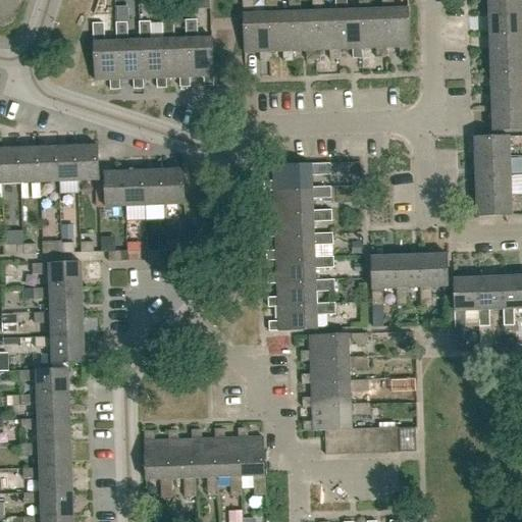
[(267,14),(266,14),(254,14),(253,0),(242,0),(243,15),(244,15),(244,19),(245,53),(259,53),(259,62),(269,62),(269,52),(267,14)]
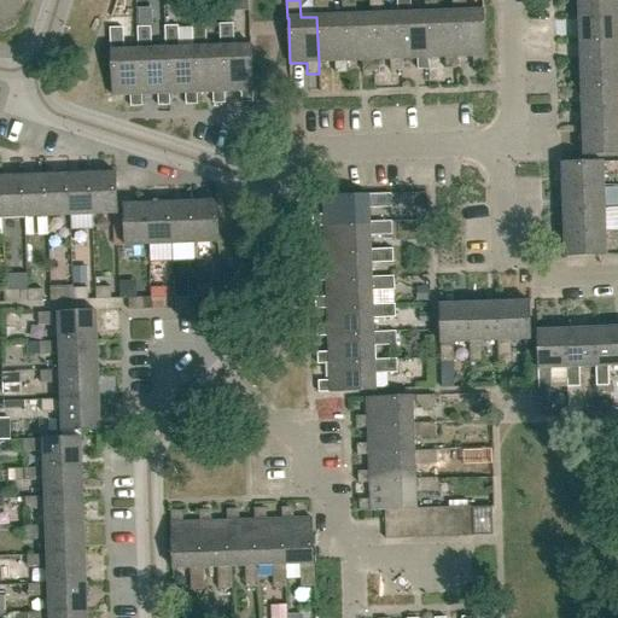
[(344,16),(343,16),(328,16),(327,0),(314,0),(315,17),(316,17),(319,62),(334,62),(334,73),(347,73),(347,62),(344,16)]
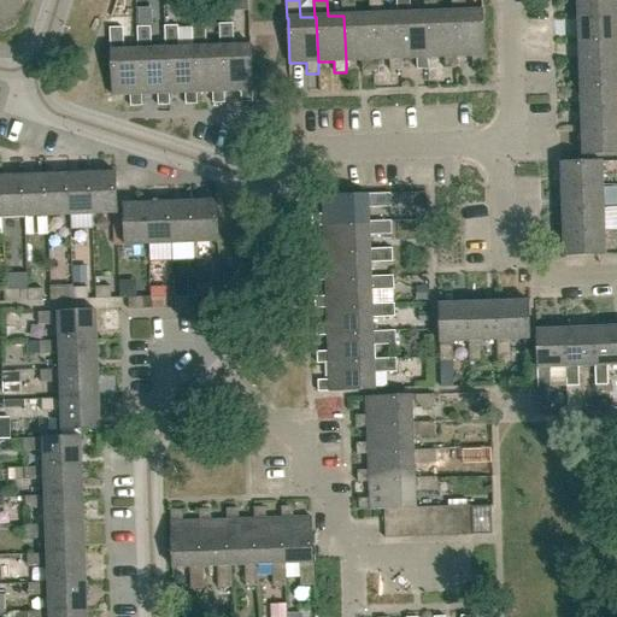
[(371,15),(370,15),(356,15),(354,0),(341,0),(342,16),(344,16),(346,62),(362,60),(362,71),(374,71),(372,60),(371,15)]
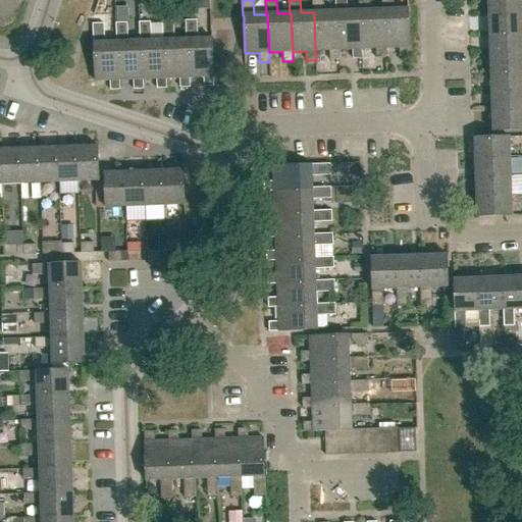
[(337,11),(335,11),(324,11),(323,0),(312,0),(313,12),(314,12),(315,51),(329,50),(329,59),(340,59),(338,50),(337,11)]
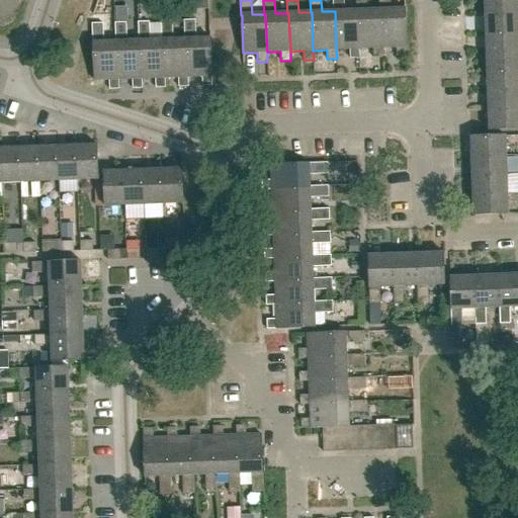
[(358,10),(356,10),(345,10),(344,0),(332,0),(333,11),(335,11),(336,50),(350,49),(350,58),(359,58),(359,49),(358,10)]
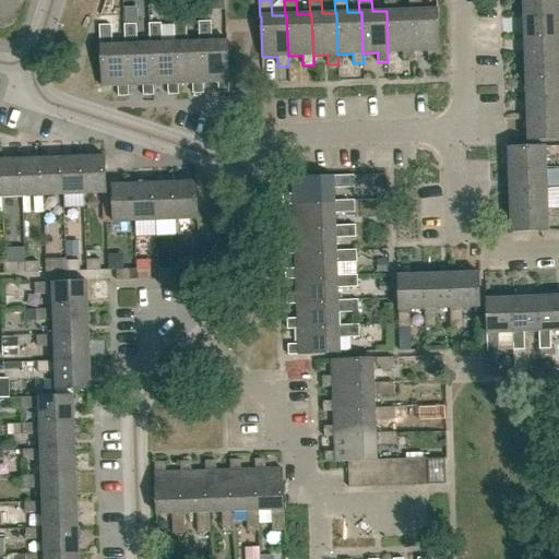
[(411,10),(409,10),(396,11),(395,0),(384,0),(384,11),(387,11),(388,52),(402,52),(402,62),(413,61),(413,51),(411,10)]
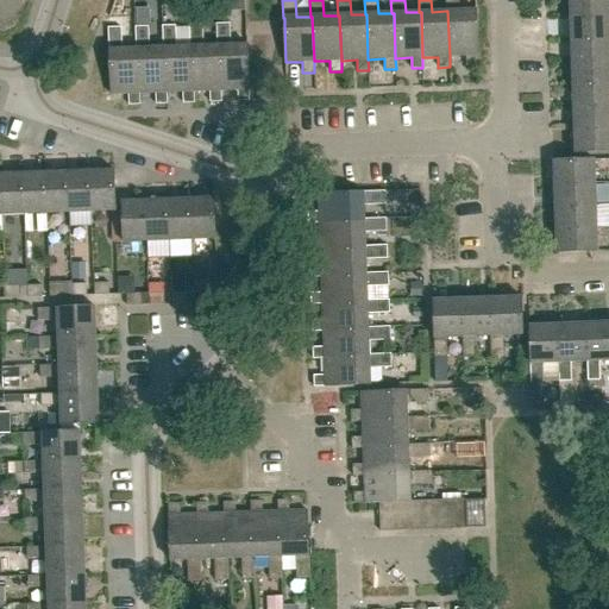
[(450,56),(466,56),(466,67),(478,67),(476,10),(459,11),(459,0),(446,0),(446,11),(447,11),(450,56)]
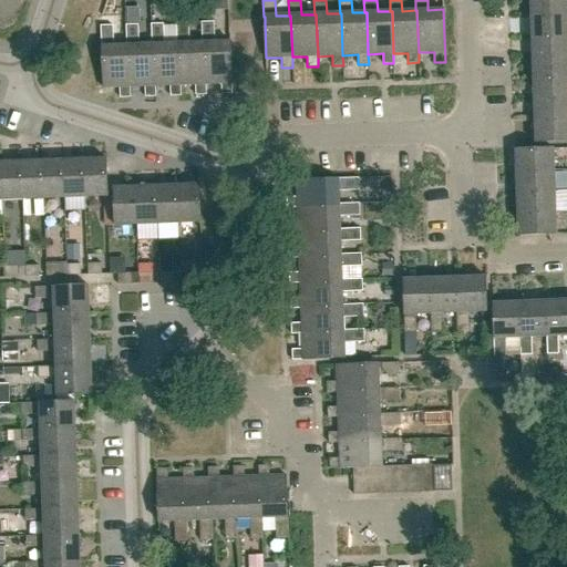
[(566,0),(529,0),(531,17),(566,16),(566,0)]
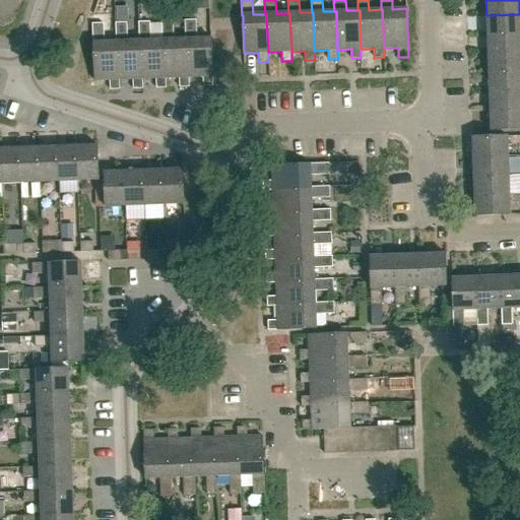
[(117,8),(117,20),(127,20),(127,8),(117,8)]
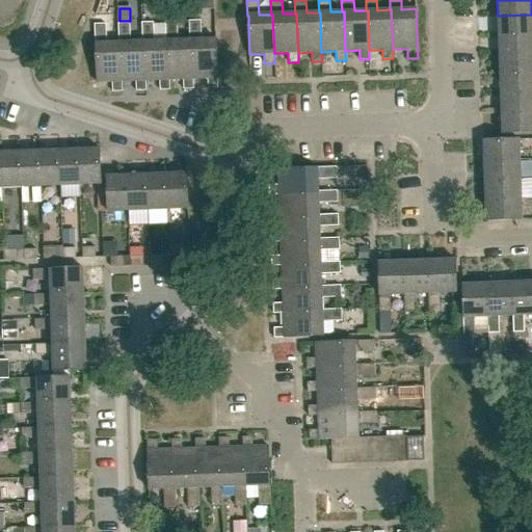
[(499,35),(531,33),(531,15),(498,16),(499,35)]
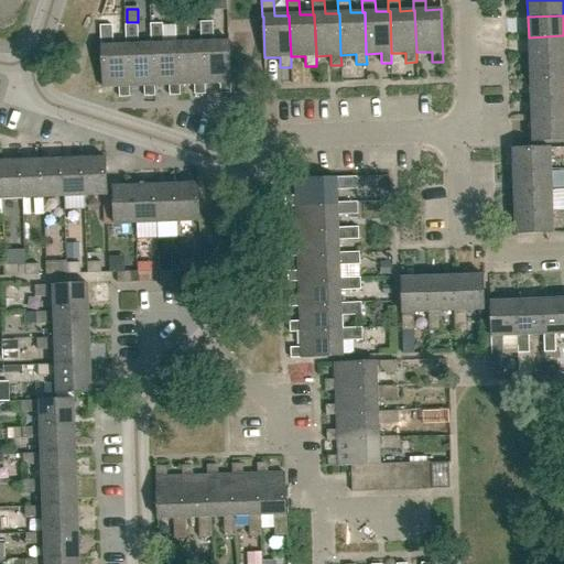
[(204,85),(205,85),(220,84),(220,95),(231,94),(229,41),(214,42),(213,22),(201,22),(202,42),(203,42),(204,85)]
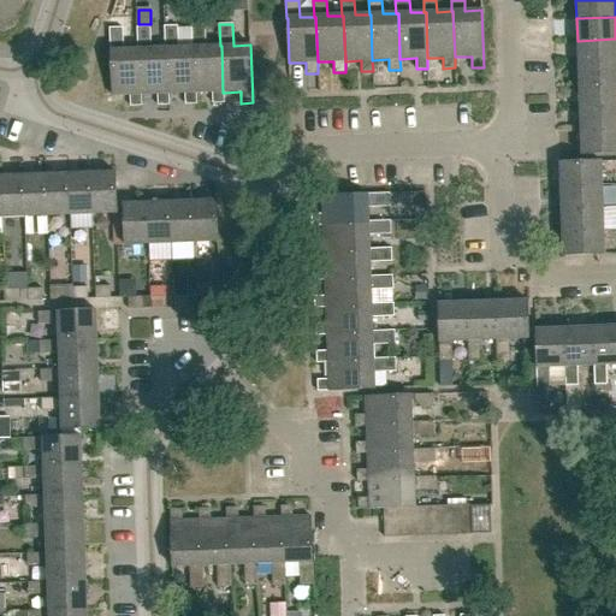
[(221,46),(220,46),(206,47),(205,25),(191,25),(193,47),(194,47),(196,93),(212,93),(213,104),(224,102),(224,93),(223,93),(221,46)]
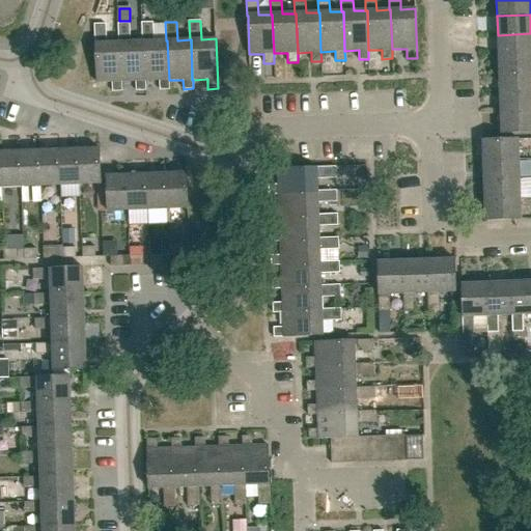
[(143,42),(142,42),(130,42),(130,23),(117,24),(118,43),(119,43),(121,82),(136,81),(136,90),(145,90),(145,81),(143,42)]
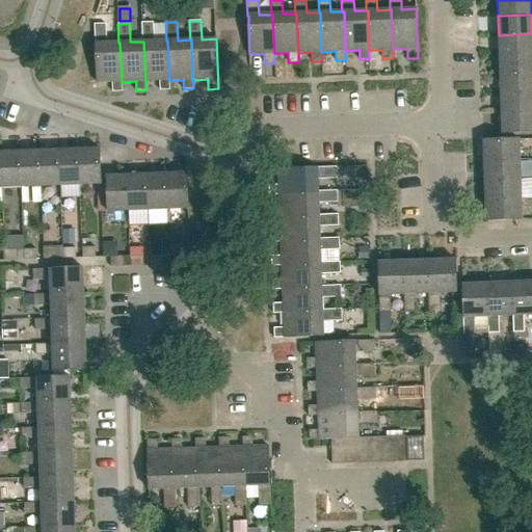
[(167,41),(166,41),(154,41),(154,23),(142,23),(142,42),(143,42),(145,81),(159,81),(160,90),(169,89),(169,80),(167,41)]
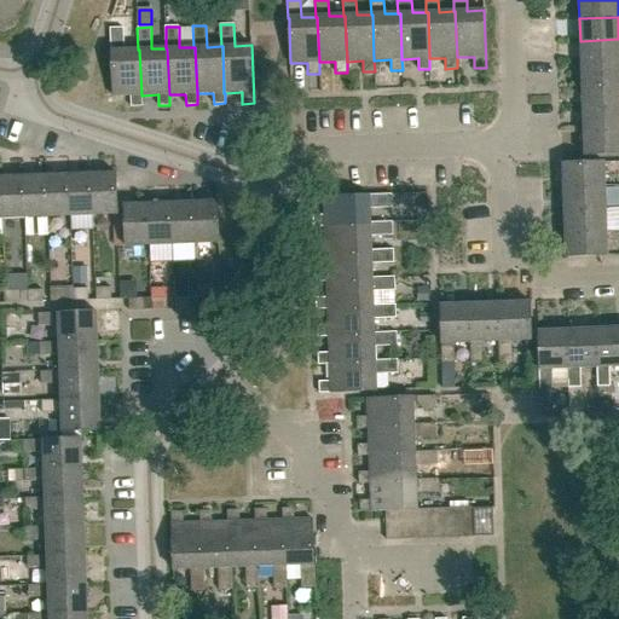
[(139,50),(138,50),(123,50),(123,28),(109,29),(110,51),(111,51),(113,97),(129,96),(131,106),(143,106),(142,96),(139,50)]
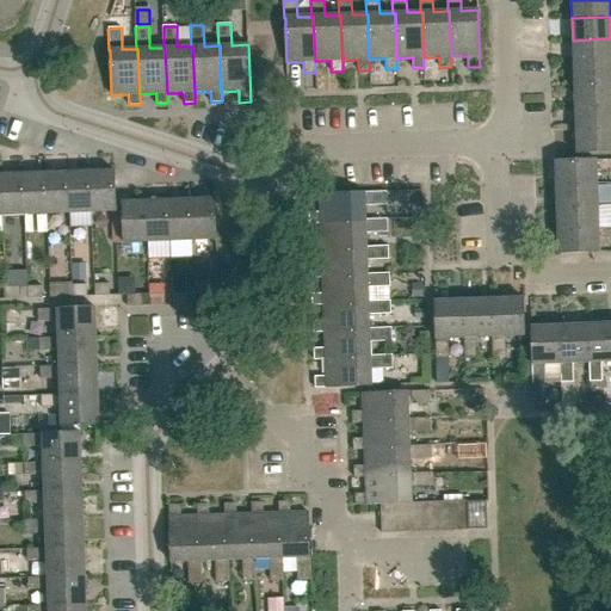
[(573,63),(610,61),(610,38),(573,41),(573,63)]
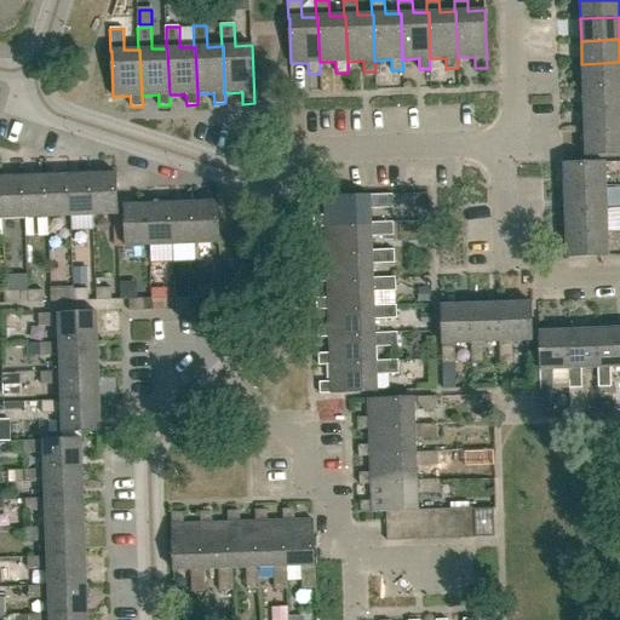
[(583,86),(619,85),(619,62),(581,64),(583,86)]
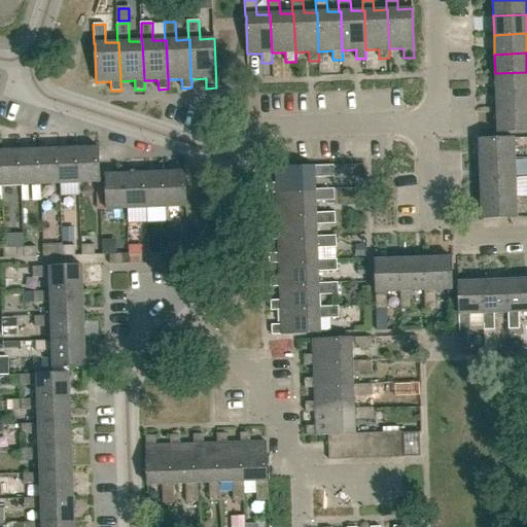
[(496,93),(526,92),(526,72),(495,73),(496,93)]
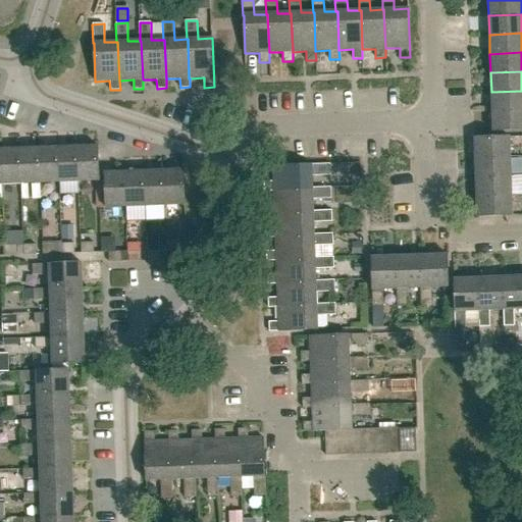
[(491,111),(521,109),(521,91),(491,92),(491,111)]
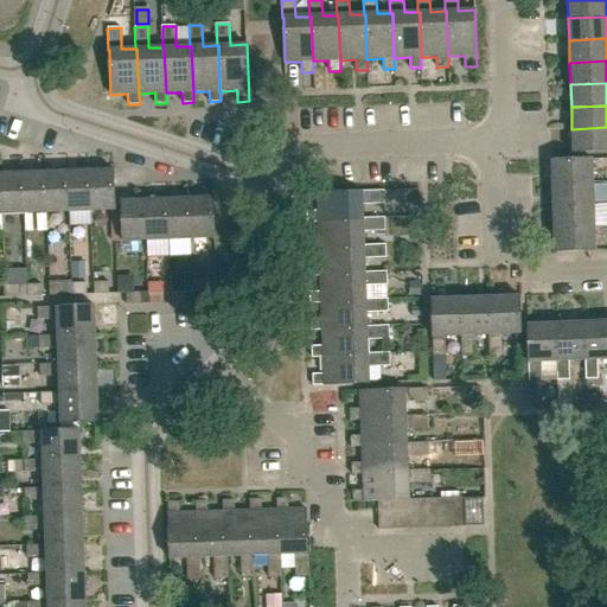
[(606,127),(572,129),(573,153),(606,151),(606,127)]
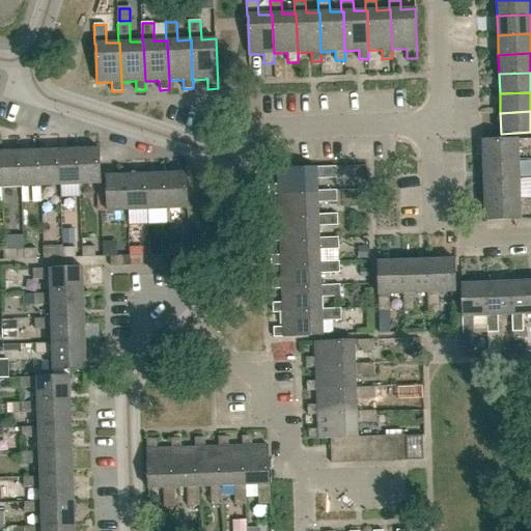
[(482,162),(519,161),(518,140),(482,141),(482,162)]
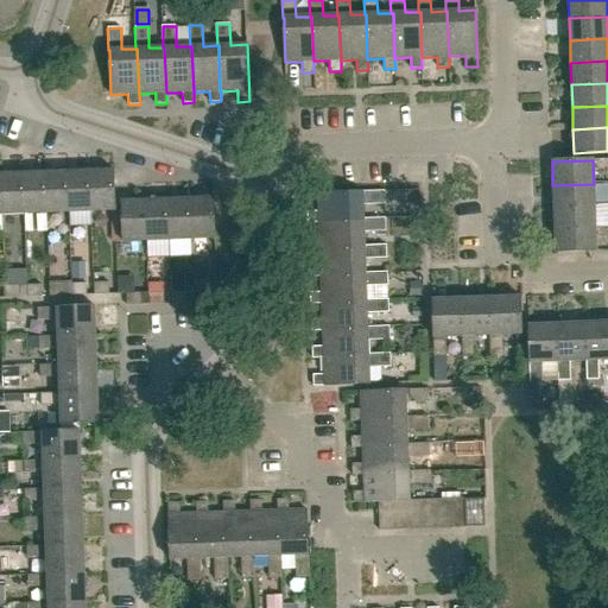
[(69,213),(92,213),(90,171),(68,172),(69,213)]
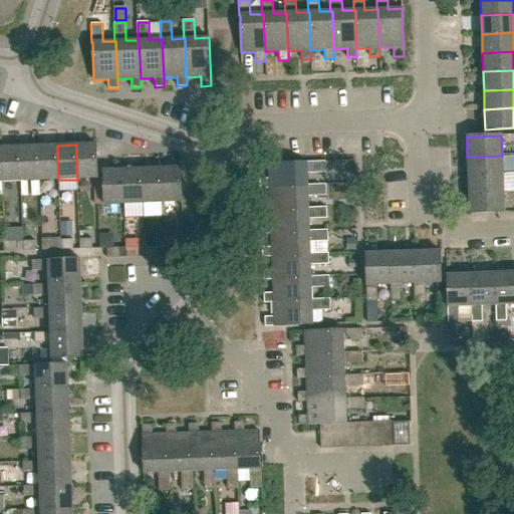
[(76,145),(77,180),(97,179),(96,145),(76,145)]
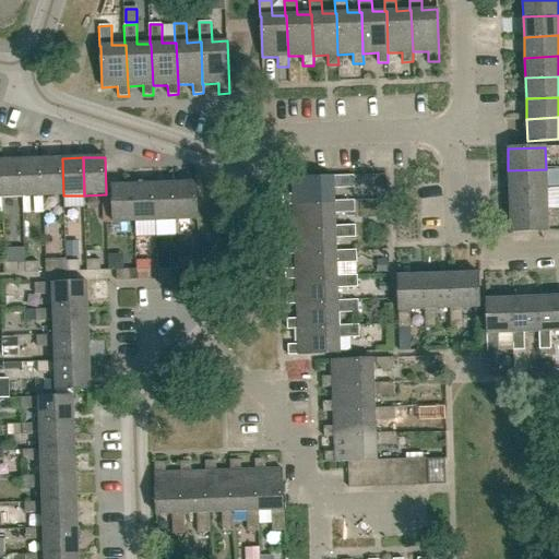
[(22,198),(43,197),(42,158),(21,159),(22,198)]
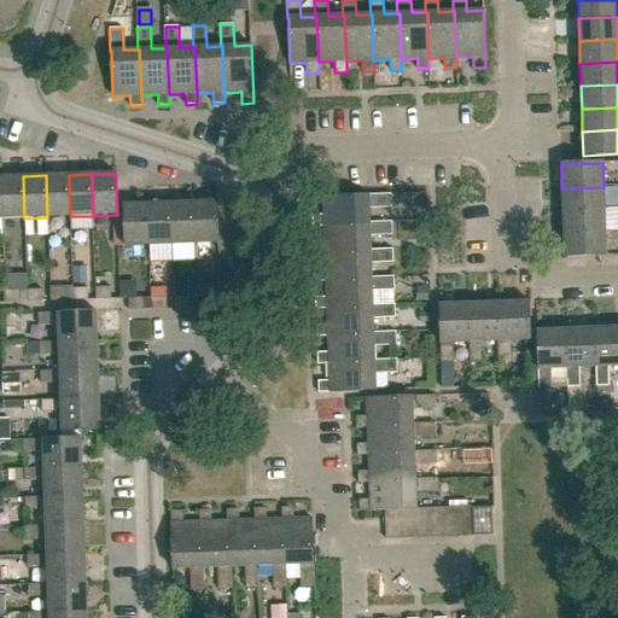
[(47,217),(70,216),(69,175),(46,175),(47,217)]
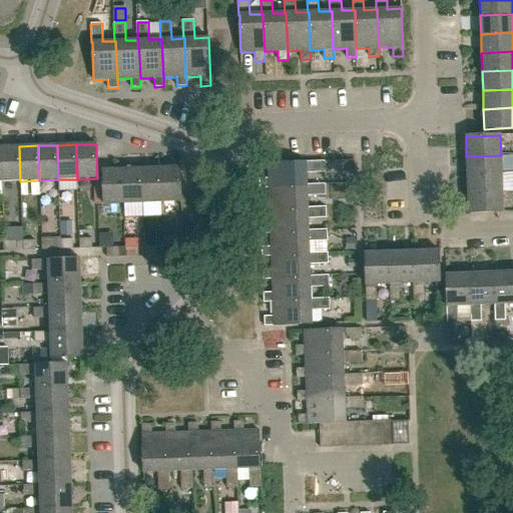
[(2,181),(20,181),(19,146),(1,147),(2,181)]
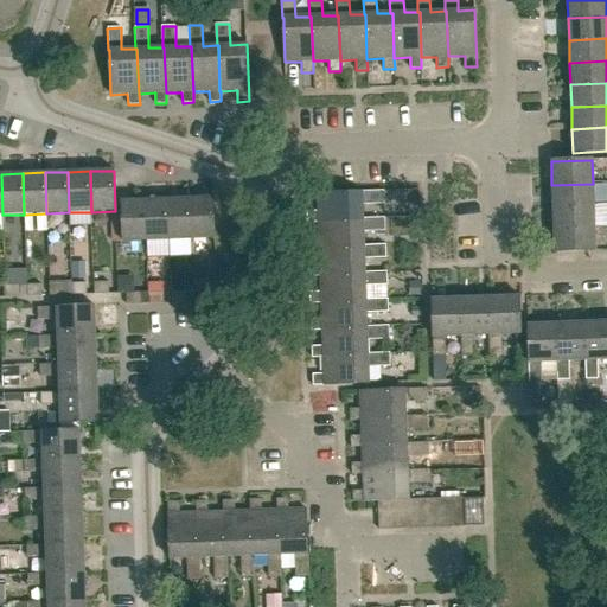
[(553,206),(594,205),(593,184),(551,185),(553,206)]
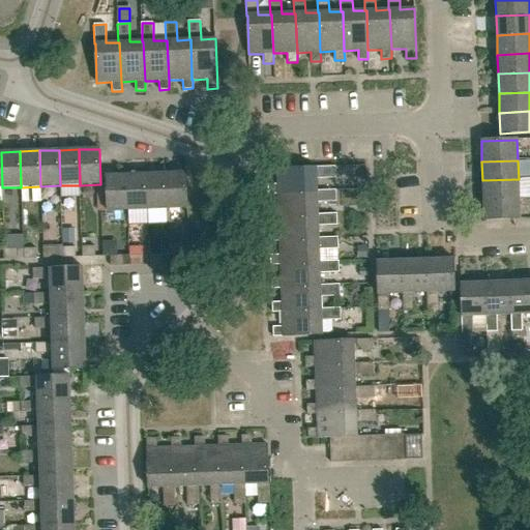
[(268,195),(277,194),(318,193),(318,190),(317,178),(335,178),(335,167),(316,168),(277,169),(277,184),(268,184),(268,195)]
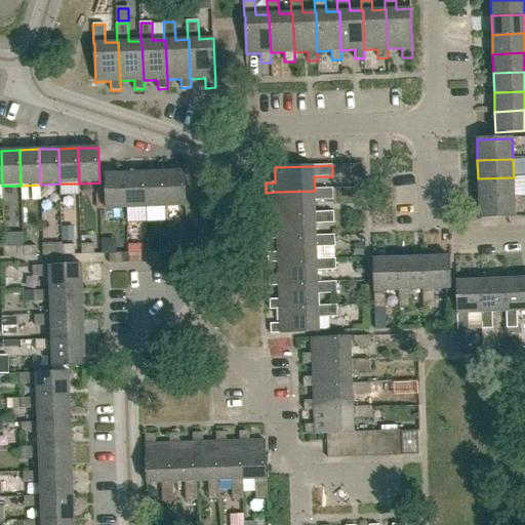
[(146,208),(165,207),(164,171),(145,172),(146,208)]
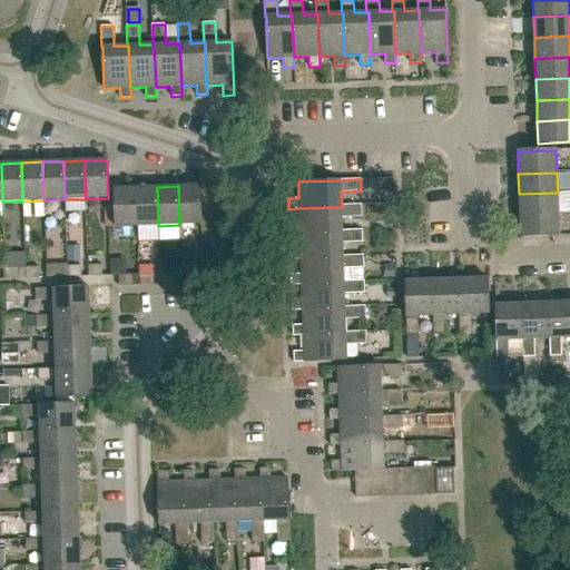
[(178,186),(179,225),(202,224),(200,186),(178,186)]
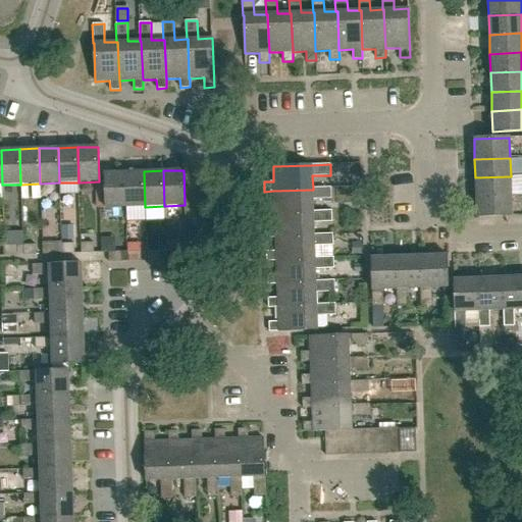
[(125,207),(145,207),(144,171),(124,172),(125,207)]
